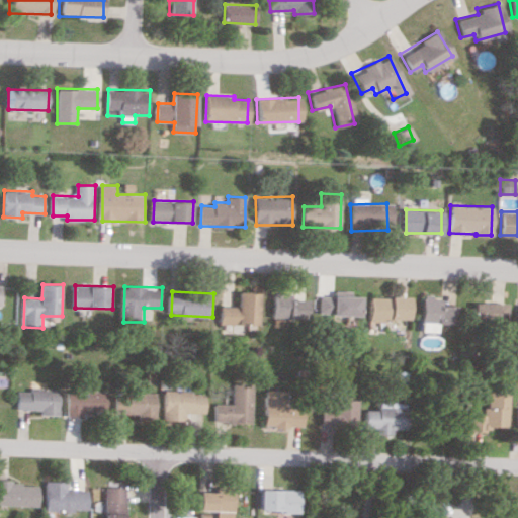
[(261,325),(262,292),(241,291),(241,306),(224,306),(224,324),(261,325)]
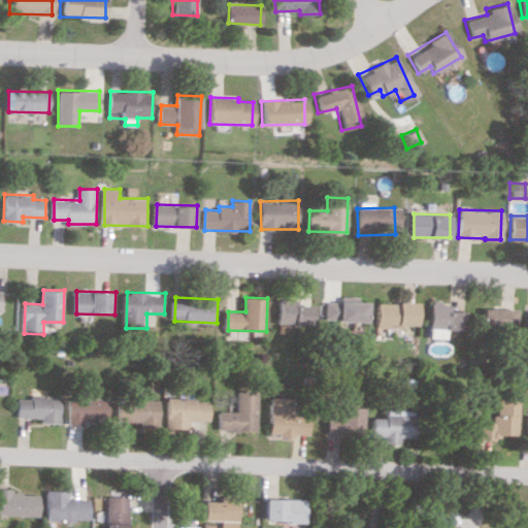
[(298,305),(299,299),(281,298),(281,324),(315,325),(316,305),(298,305)]
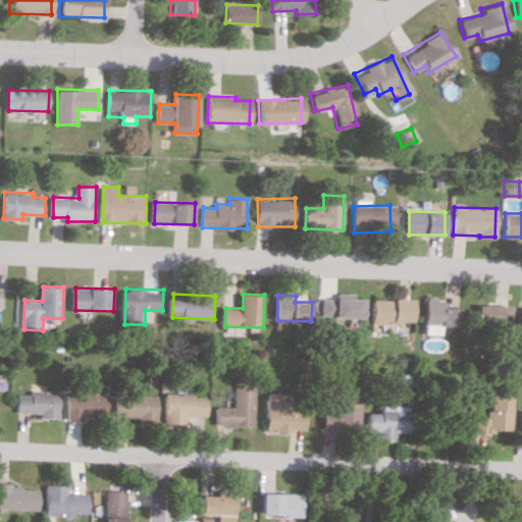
[(375,298),(374,321),(414,322),(414,299),(375,298)]
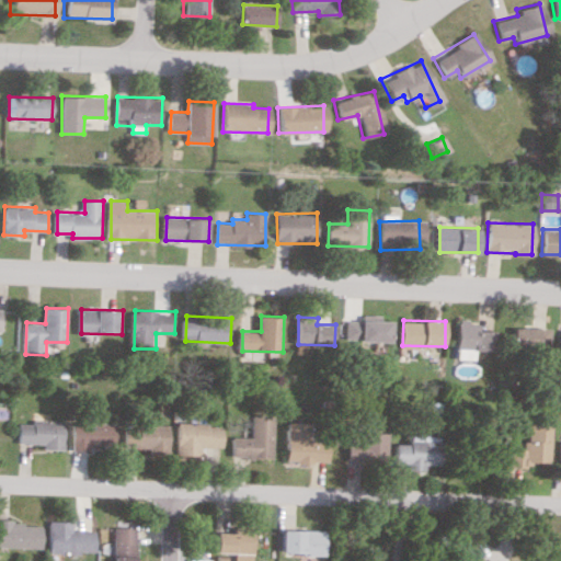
[(493,331),(479,330),(480,321),(459,320),(458,358),(476,359),(476,350),(492,351),(493,331)]
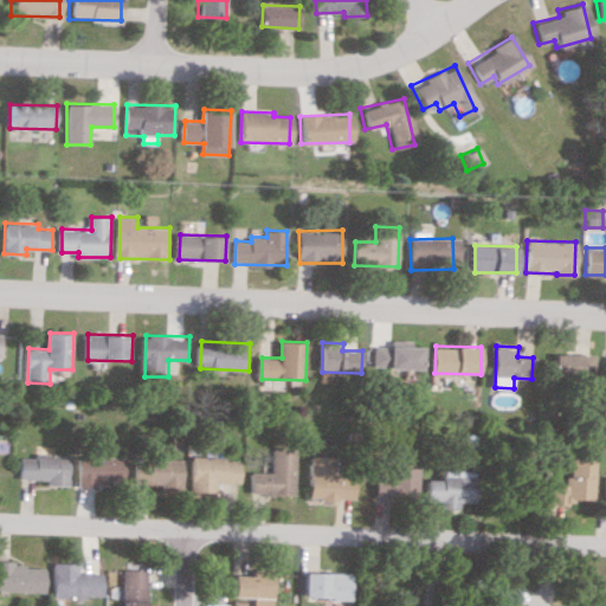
[(421,348),(376,347),(376,367),(421,367),(421,348)]
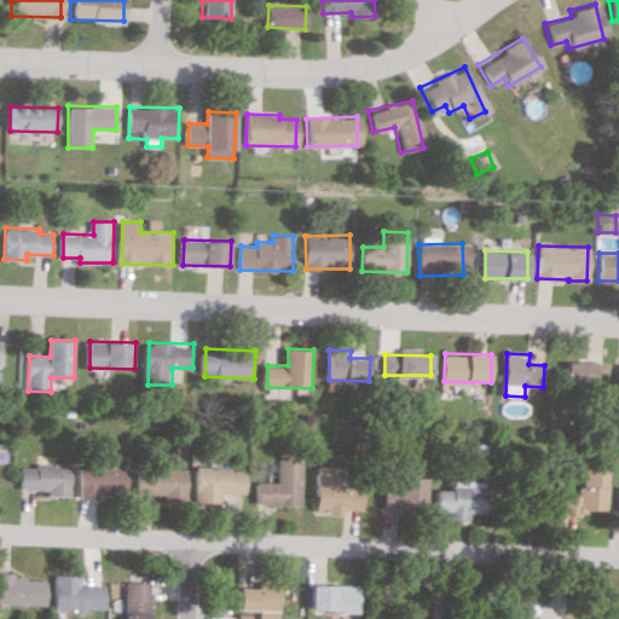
[(567,383),(603,385),(603,360),(567,359),(567,383)]
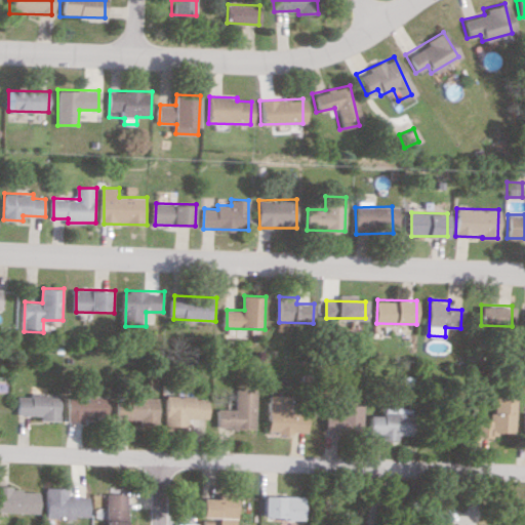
[(259,389),(240,388),(239,409),(221,408),(220,428),(258,429),(259,389)]
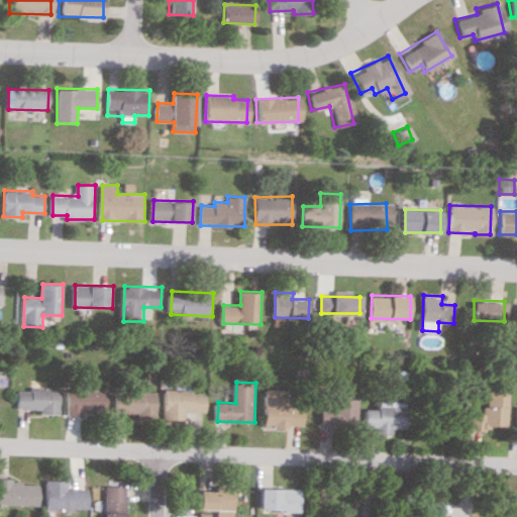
[(62,387),(31,387),(31,390),(19,390),(18,408),(41,408),(41,413),(61,414),(62,387)]
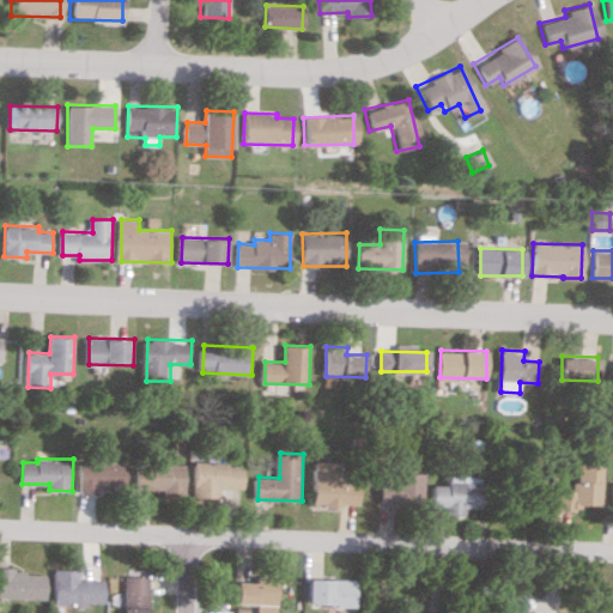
[(82,490),(129,491),(131,462),(83,461),(82,490)]
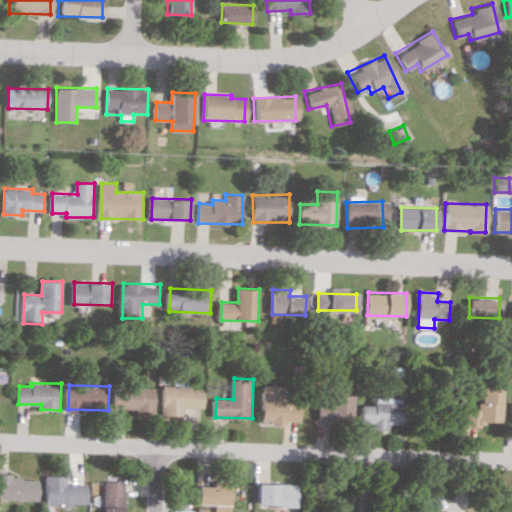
[(302,422),(302,402),(285,401),(285,385),(265,385),(265,421),(302,422)]
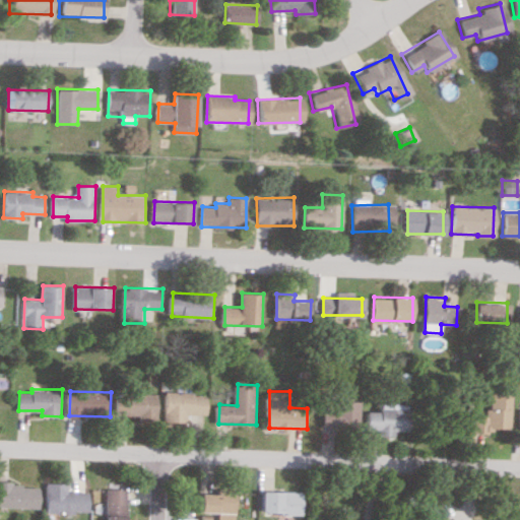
[(211,393),(169,392),(168,421),(190,421),(190,413),(210,414),(211,393)]
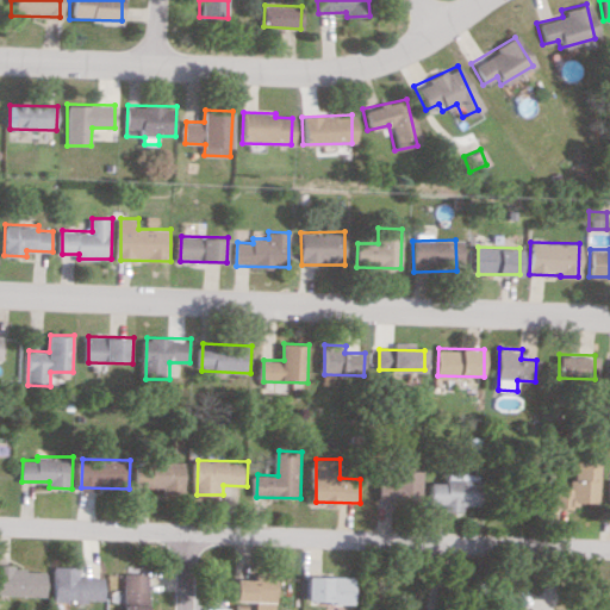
[(138,489),(188,491),(190,462),(139,461),(138,489)]
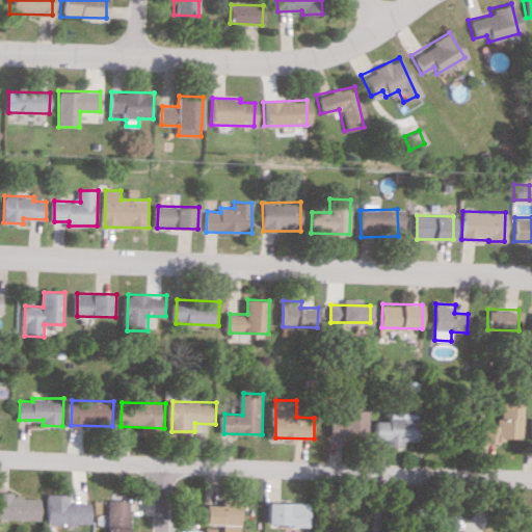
[(522,402),(499,402),(499,425),(482,425),(482,443),(500,443),(500,437),(522,437),(522,402)]
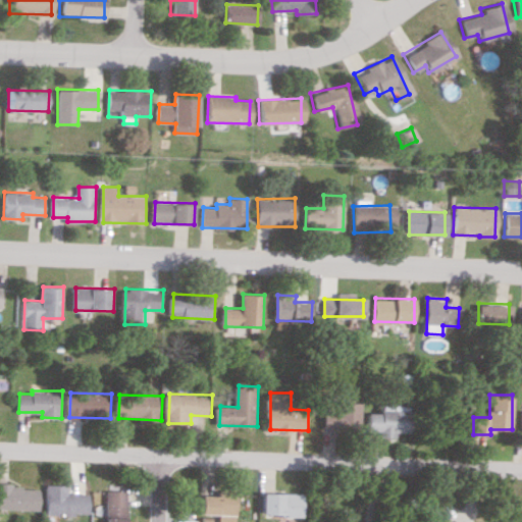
[(362,402),(354,403),(354,396),(338,396),(338,407),(326,407),(326,429),(362,429),(362,402)]
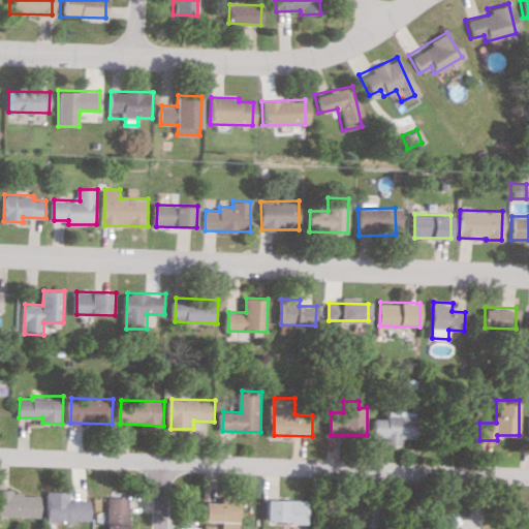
[(373,437),(385,437),(385,442),(402,443),(402,437),(415,438),(416,410),(387,409),(387,418),(374,417),(373,437)]
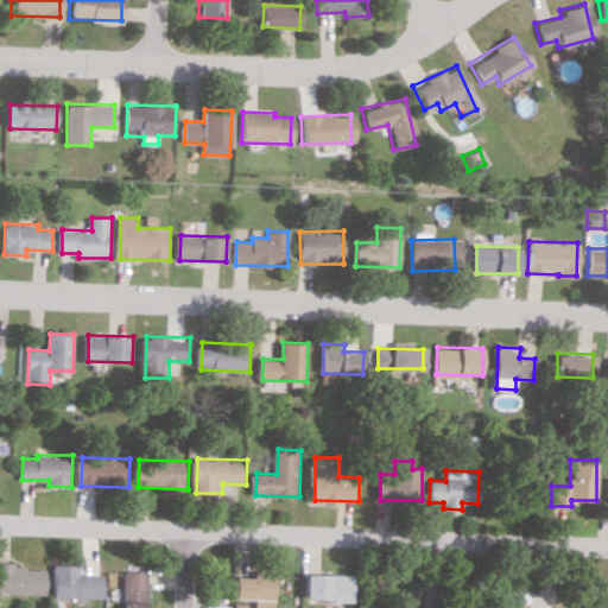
[(0,564),(0,591),(44,594),(45,567),(0,564)]
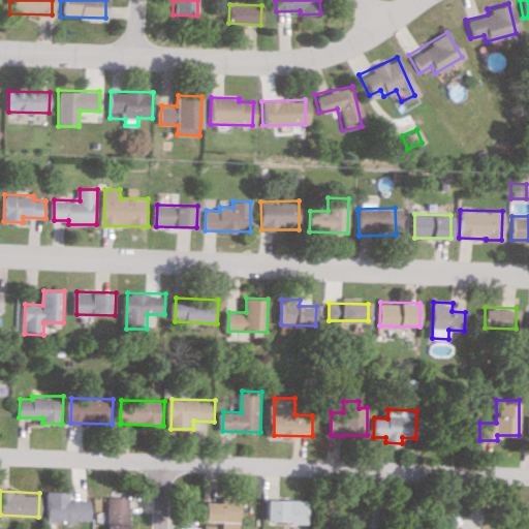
[(89,522),(89,500),(68,500),(68,492),(45,491),(44,521),(89,522)]
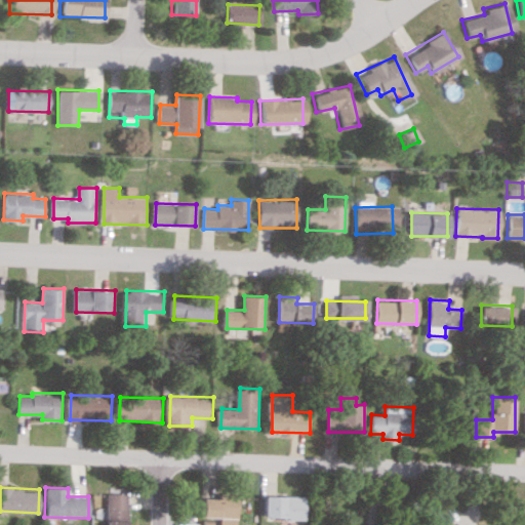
[(128,518),(128,493),(108,492),(107,517),(128,518)]
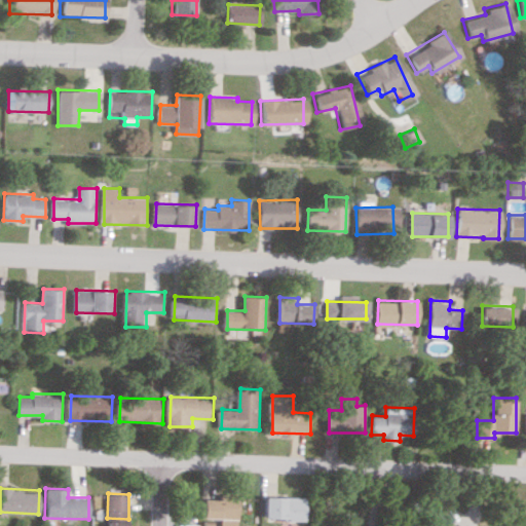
[(204,518),(239,518),(239,497),(204,496),(204,518)]
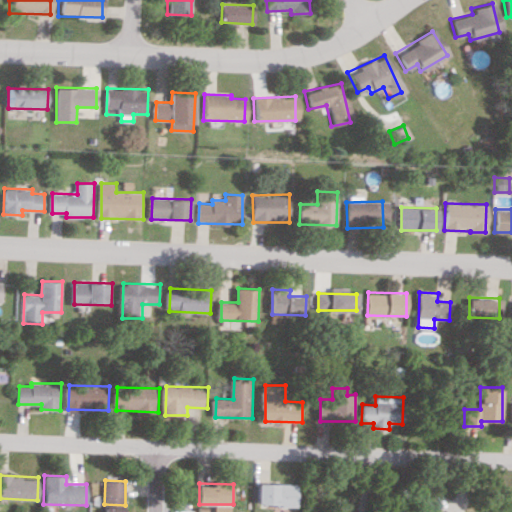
[(259,505),(298,506),(299,484),(259,483),(259,505)]
